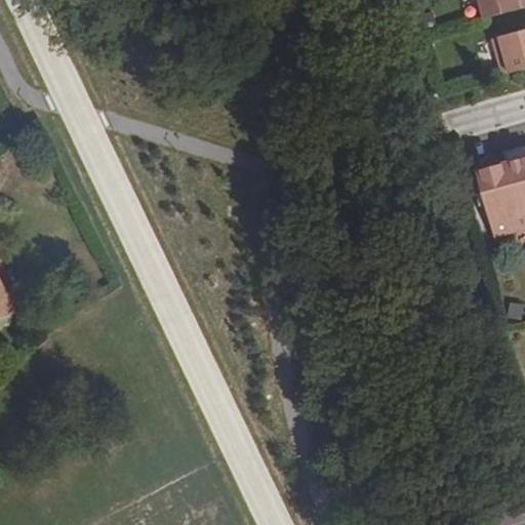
[(524,0),(478,0),(484,19),(524,7),(524,0)]
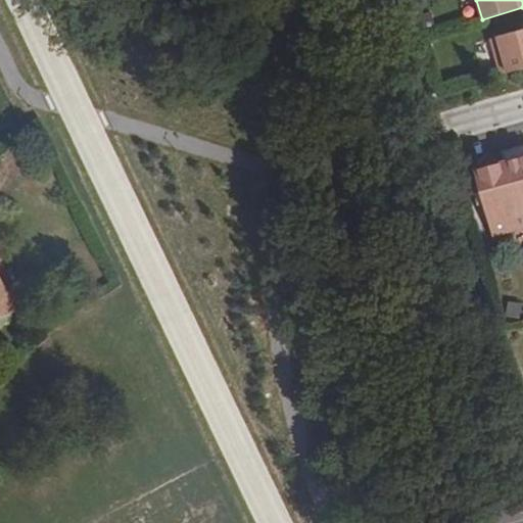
[(501,75),(522,68),(522,30),(490,39),(501,75)]
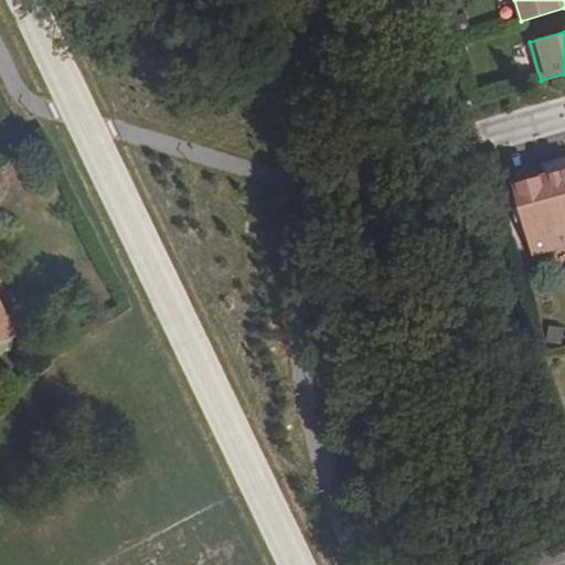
[(564,157),(510,172),(513,184),(564,169),(564,157)]
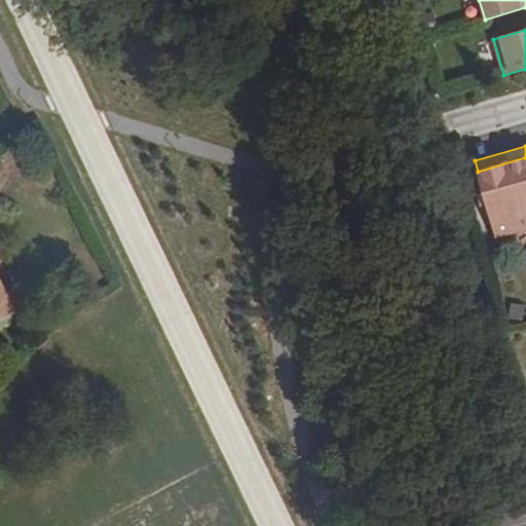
[(525,157),(478,172),(495,237),(525,228),(525,157)]
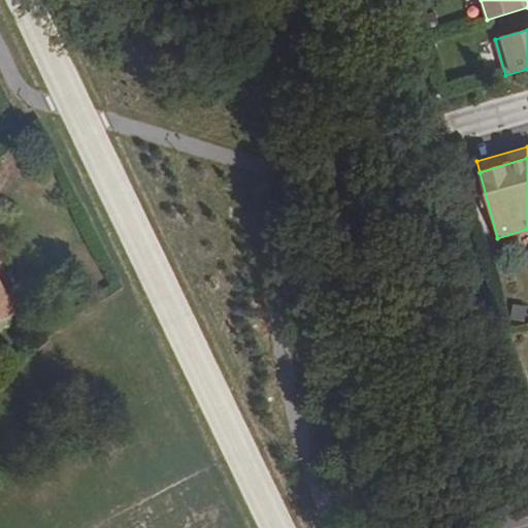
[(0,278),(0,323),(19,314),(0,278)]
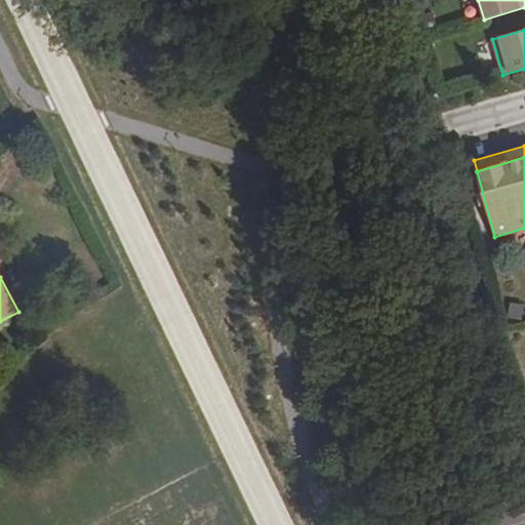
All buildings are outlined.
